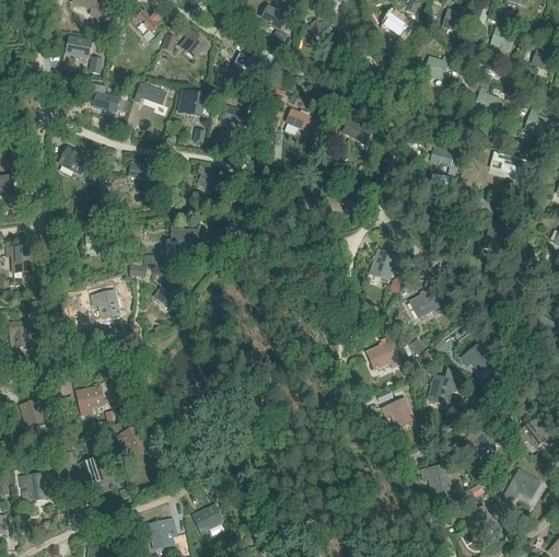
[(76,0),(92,6),(90,12),(101,15),(105,4),(94,1),(94,0),(76,0)]
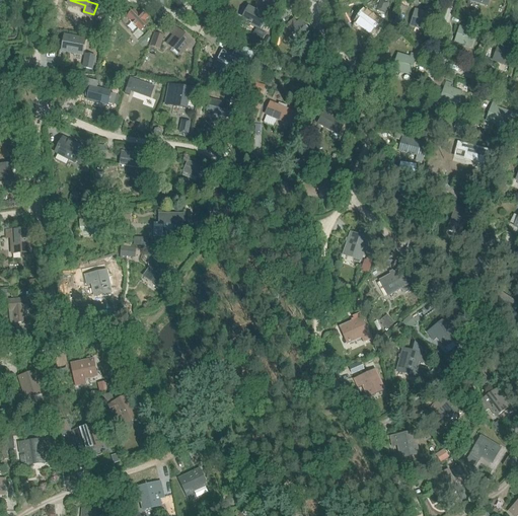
[(249,22),(254,25),(251,31),(262,38),(266,28),(260,25),(267,11),(255,6),(255,7),(247,3),(240,16),(250,21),(249,22)]
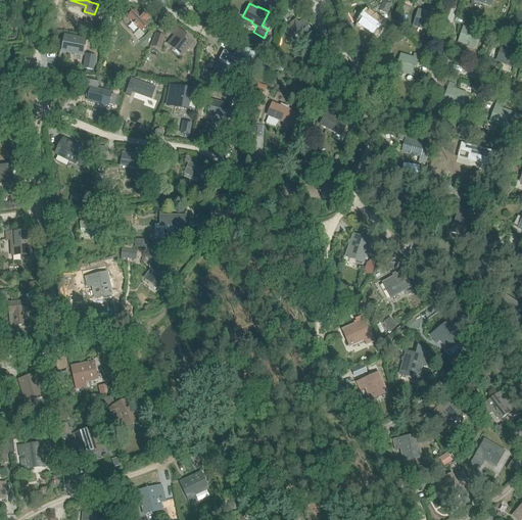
[(366,5),(354,20),(365,28),(369,31),(370,30),(374,33),(384,18),(366,5)]
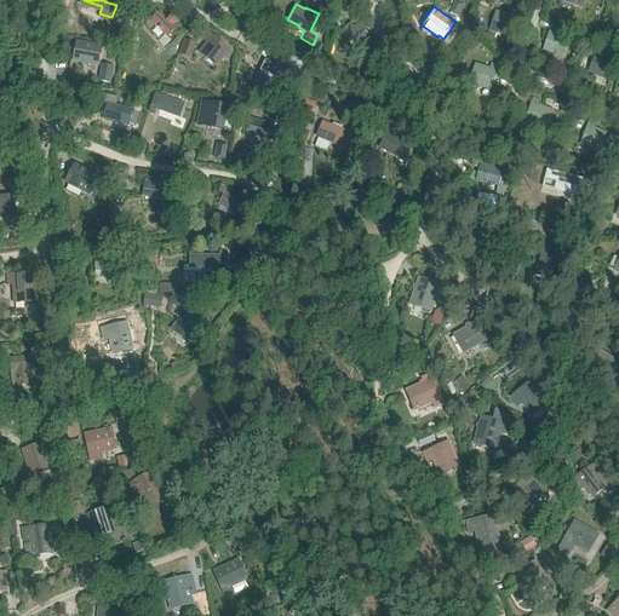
[(159,9),(150,17),(167,34),(176,26),(172,22),(176,18),(168,11),(165,15),(159,9)]
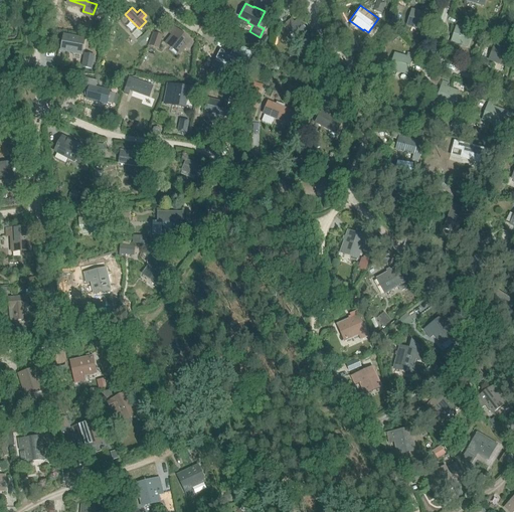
[(280,7),(275,11),(279,17),(284,13),(280,7)]
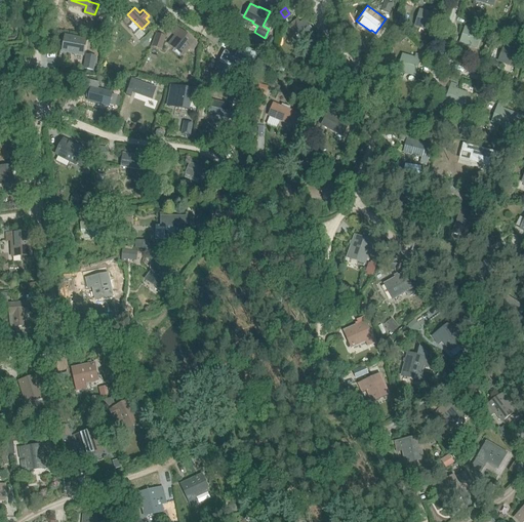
[(414,23),(421,24),(431,27),(437,8),(433,7),(432,11),(418,8),(414,23)]
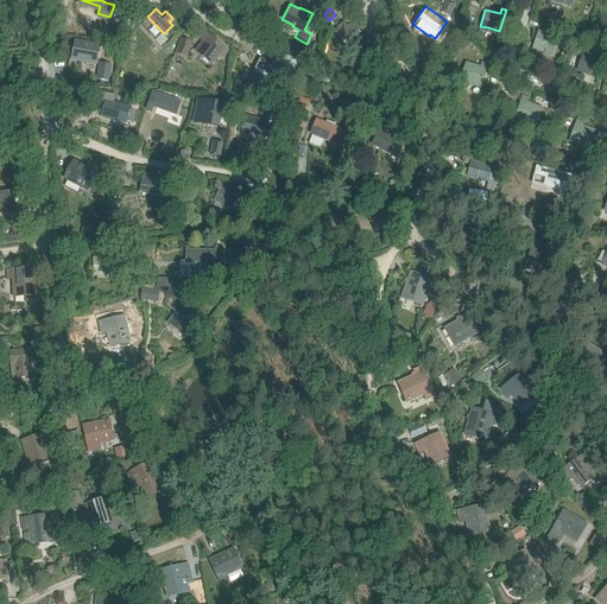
[(337,24),(352,43),(361,36),(351,21),(347,24),(343,19),(337,24)]
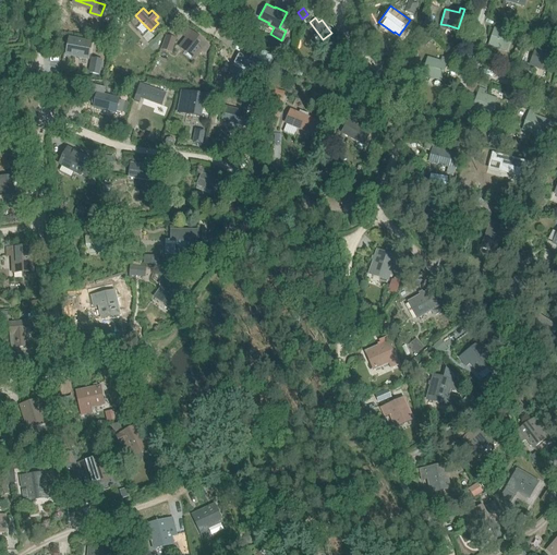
[(488,41),(506,47),(512,27),(508,26),(507,31),(494,26),(488,41)]
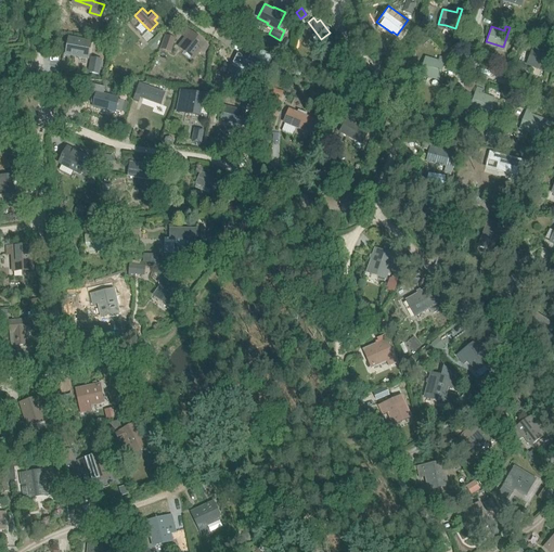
[(185,35),(180,42),(193,53),(203,40),(187,27),(182,31),(185,35)]
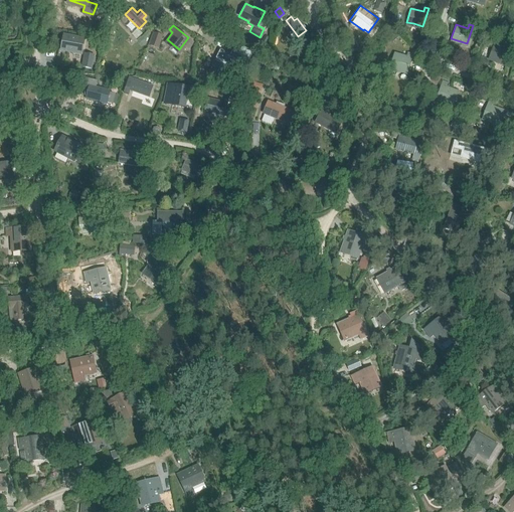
[(140,34),(137,38),(142,43),(146,40),(144,38),(150,31),(147,27),(141,35),(140,34)]
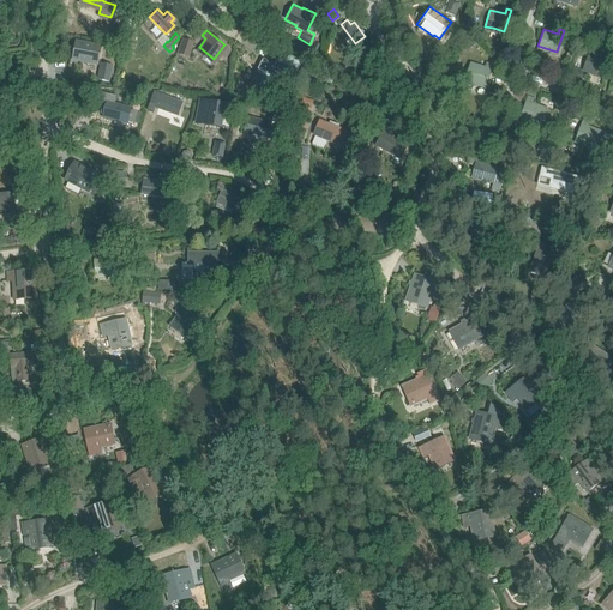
[(182,36),(178,49),(187,53),(192,40),(182,36)]
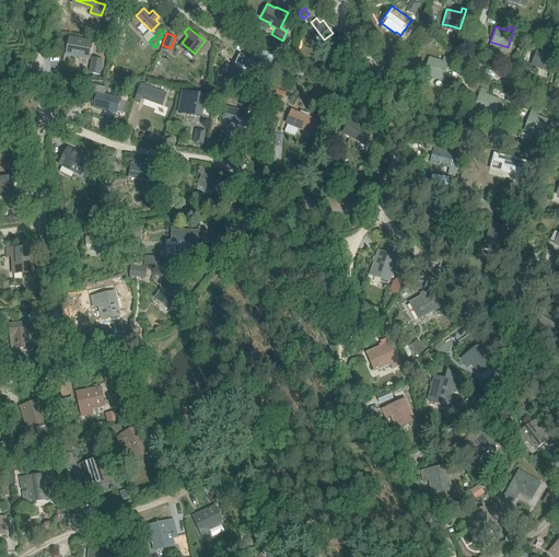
[(68,38),(66,54),(88,57),(90,42),(68,38)]
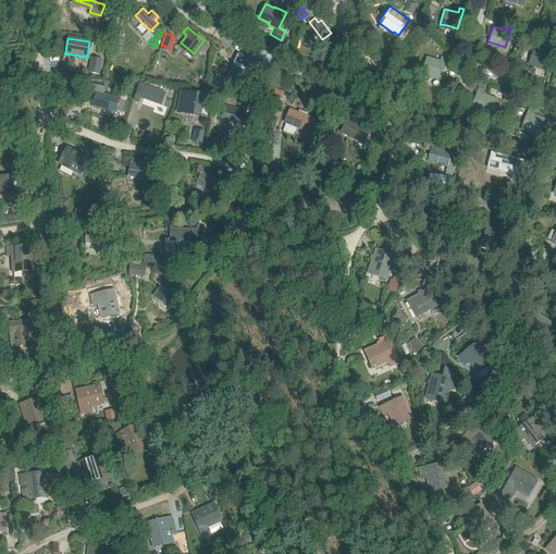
[(546,51),(533,46),(528,61),(545,68),(553,48),(548,47),(546,51)]
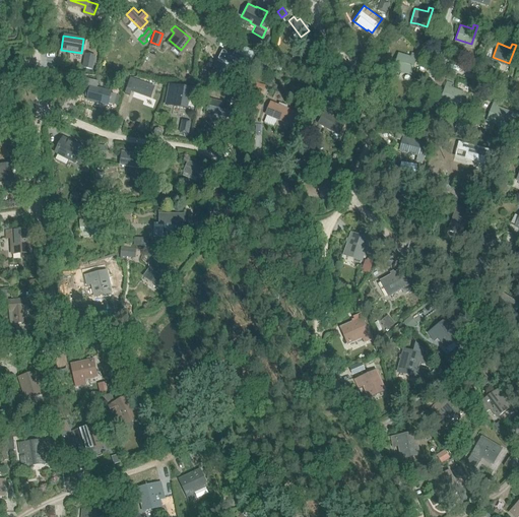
[(217,56),(212,67),(220,70),(220,69),(240,78),(253,51),(245,47),(242,53),(237,51),(235,55),(222,50),(218,57),(217,56)]
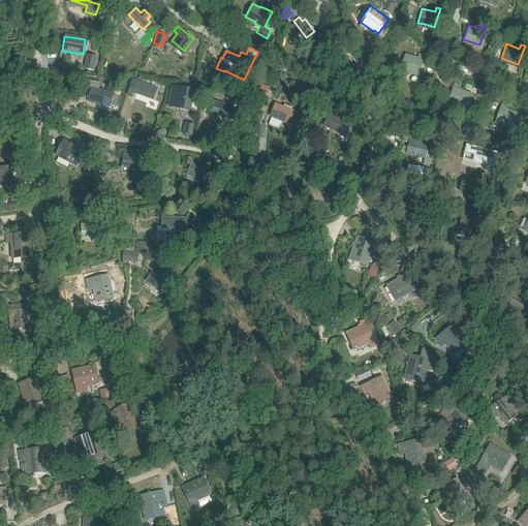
[(87,53),(84,65),(93,67),(96,55),(87,53)]
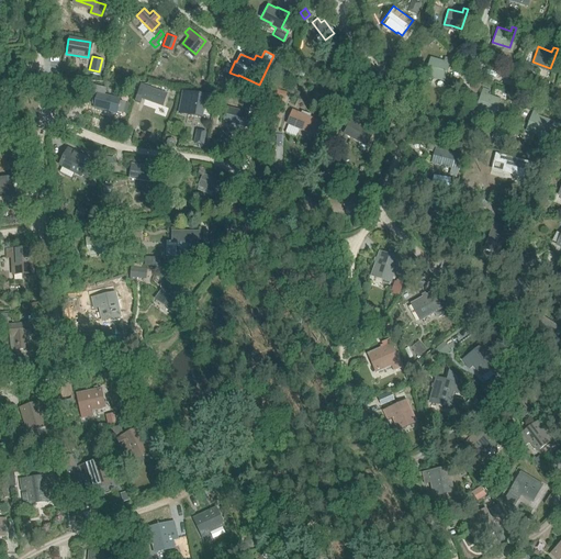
[(425,71),(444,77),(449,57),(445,56),(444,60),(430,56),(425,71)]
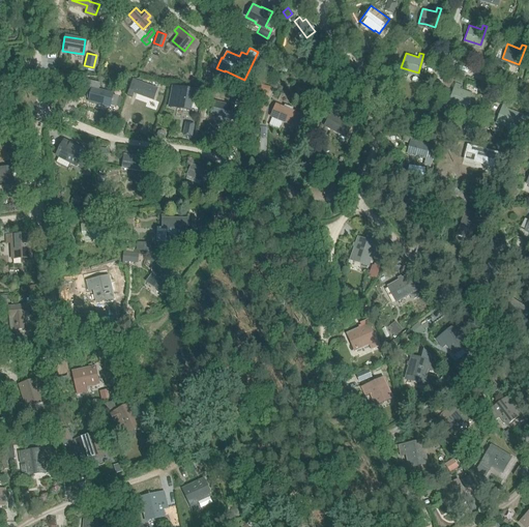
[(85,78),(83,84),(92,86),(89,98),(109,104),(109,103),(115,104),(117,94),(111,93),(112,91),(97,88),(99,81),(85,78)]
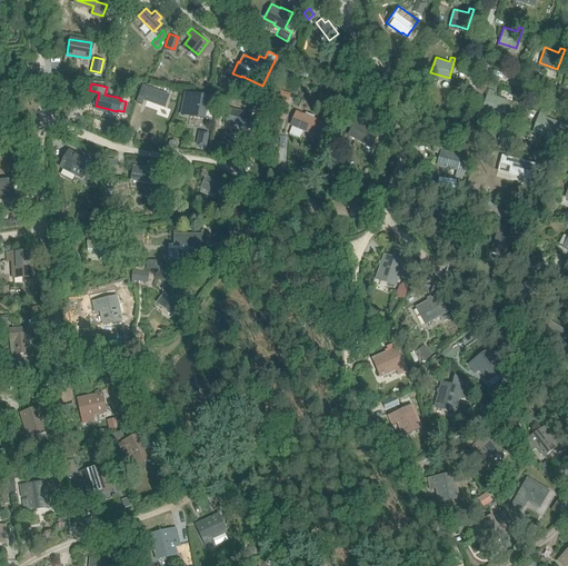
[(142,96),(163,103),(167,92),(141,83),(140,89),(145,91),(142,96)]
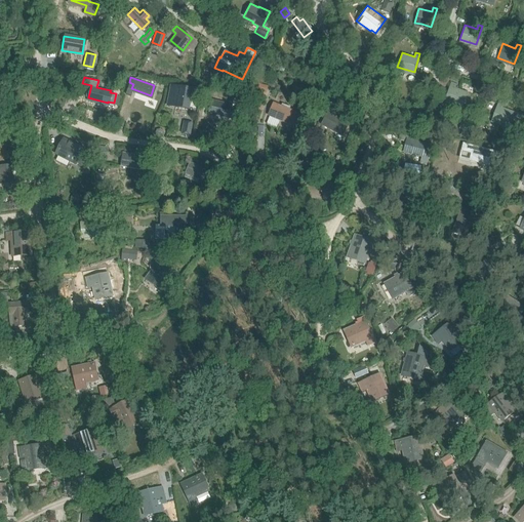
[(444,99),(460,105),(466,91),(453,86),(454,82),(450,81),(444,99)]
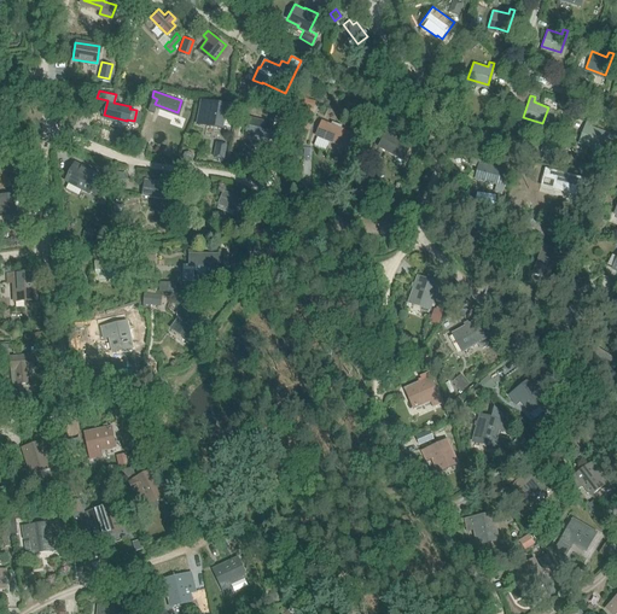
[(297,112),(310,116),(314,101),(301,98),(297,112)]
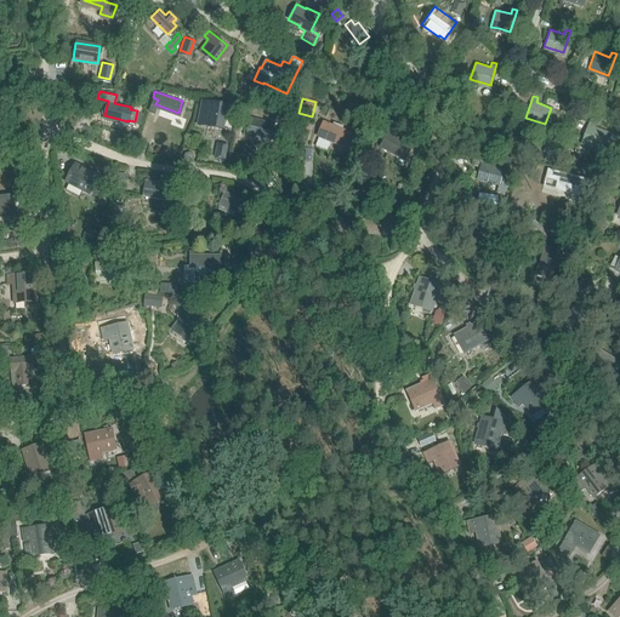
[(202,112),(199,123),(222,127),(226,113),(227,113),(228,106),(205,102),(204,112),(202,112)]
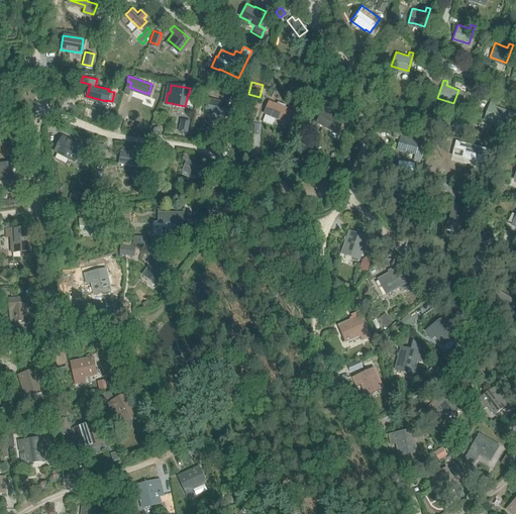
[(146,94),(144,100),(152,103),(155,97),(146,94)]
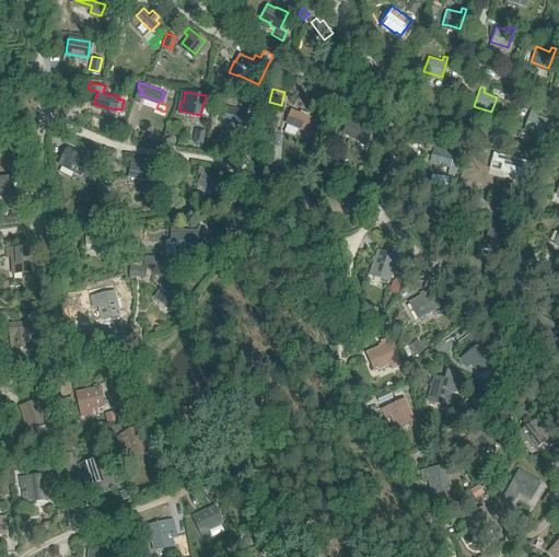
[(271,103),(269,112),(278,114),(280,105),(271,103)]
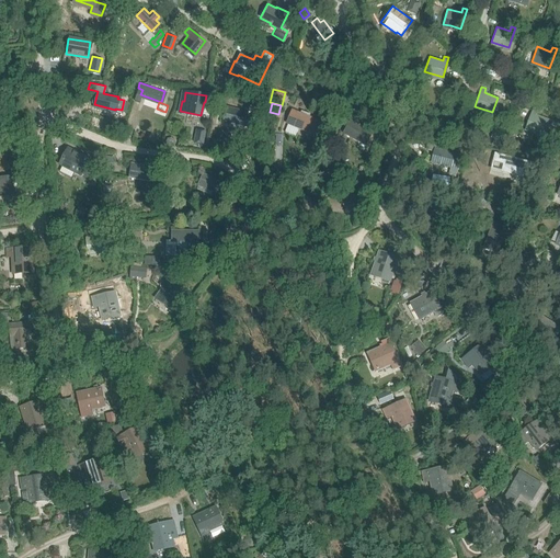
[(251,114),(252,111),(250,111),(251,106),(246,105),(244,110),(226,105),(226,107),(223,117),(230,120),(231,117),(241,120),(241,122),(249,124),(251,114)]
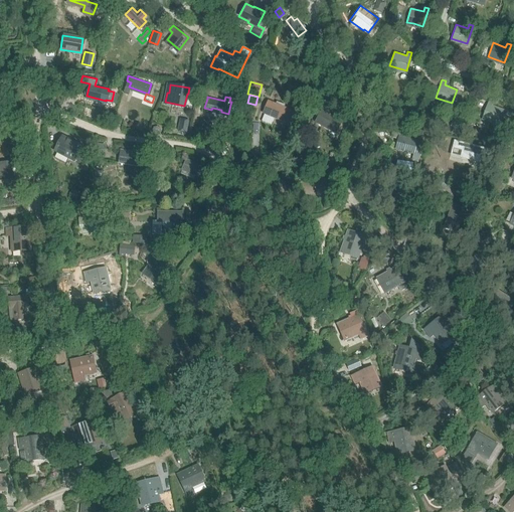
[(268,99),(263,111),(291,122),(296,110),(268,99)]
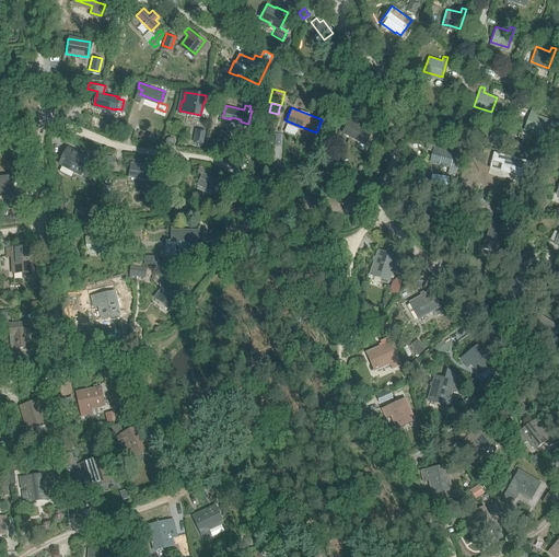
[(534,114),(535,109),(531,107),(524,127),(542,134),(547,118),(534,114)]
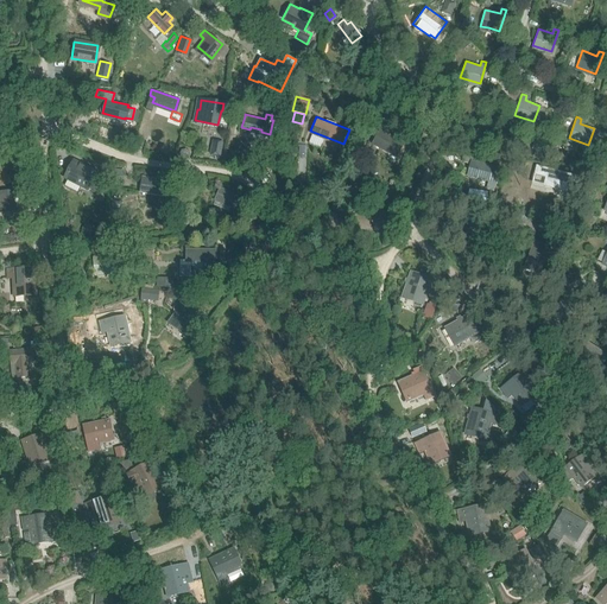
[(390,151),(396,154),(402,141),(379,128),(372,141),(380,146),(381,142),(391,148),(390,151)]
